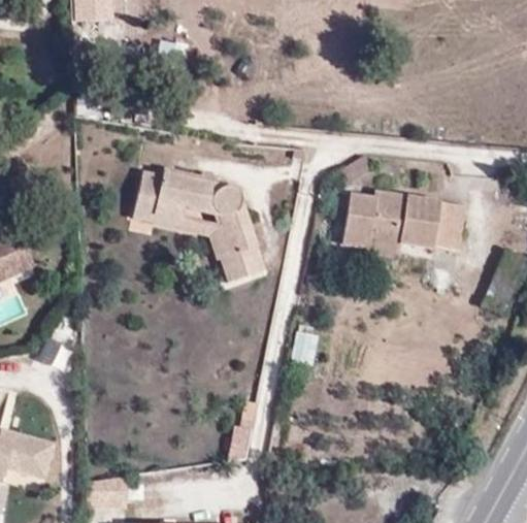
[(69,0),(70,18),(96,17),(95,0),(69,0)]
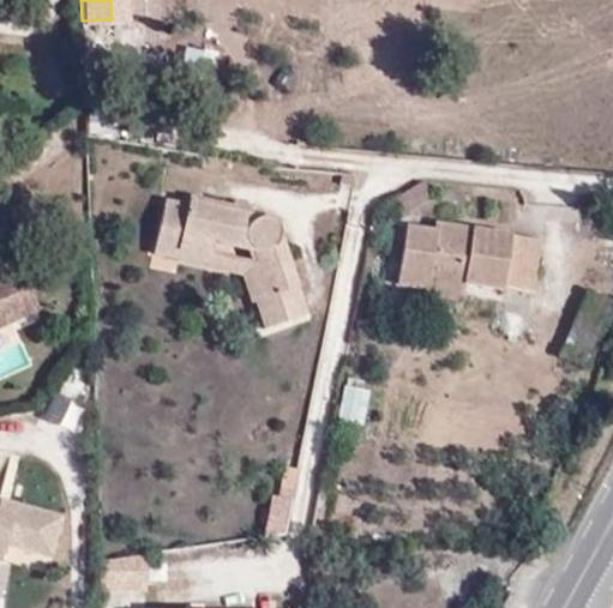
[(128,19),(127,0),(110,0),(112,19),(128,19)]
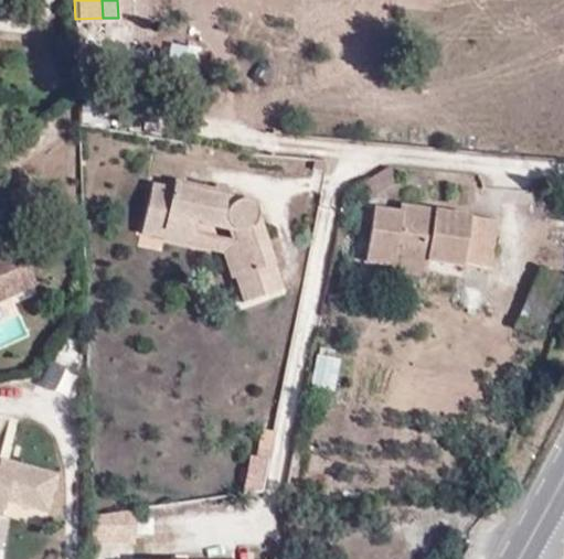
[(220,247),(238,299),(282,285),(257,219),(257,212),(257,204),(253,197),(246,194),(240,194),(173,179),(172,184),(152,181),(145,227),(220,247)]
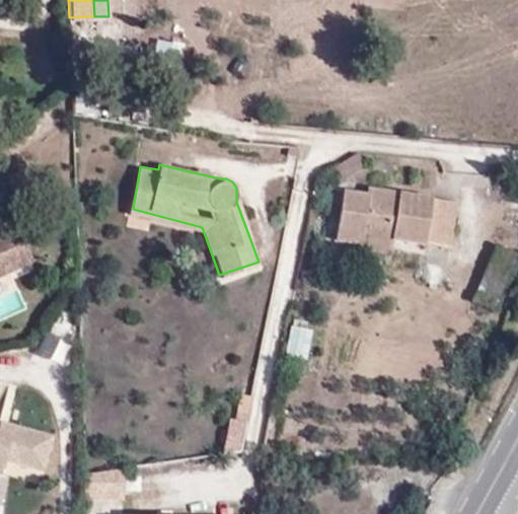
[(367,193),(347,189),(337,235),(385,247),(388,229),(447,241),(454,203),(369,186),(367,193)]
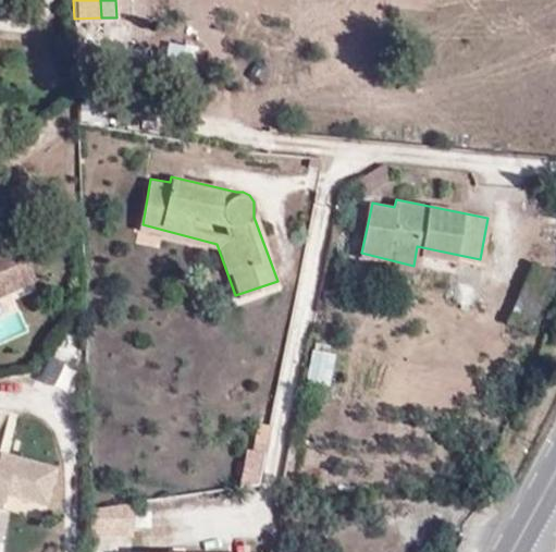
[(0,294),(34,278),(16,237),(0,244),(0,294)]
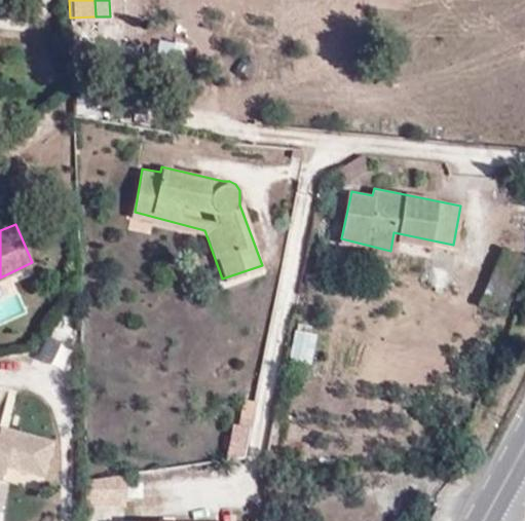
[(293,323),(287,352),(309,357),(315,327),(293,323)]
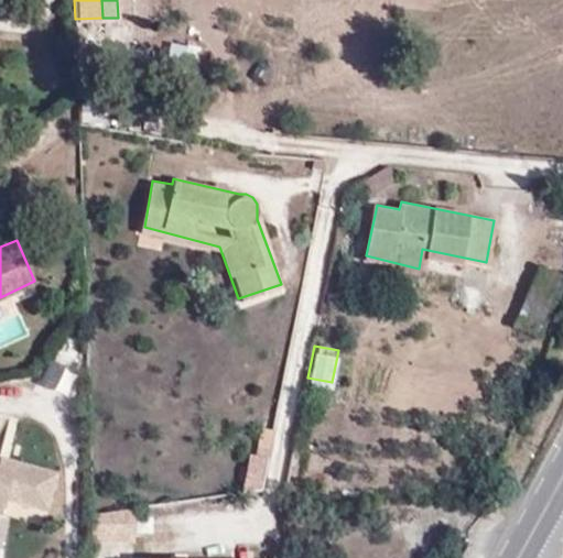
[(273,427),(262,425),(258,445),(270,447),(273,427)]
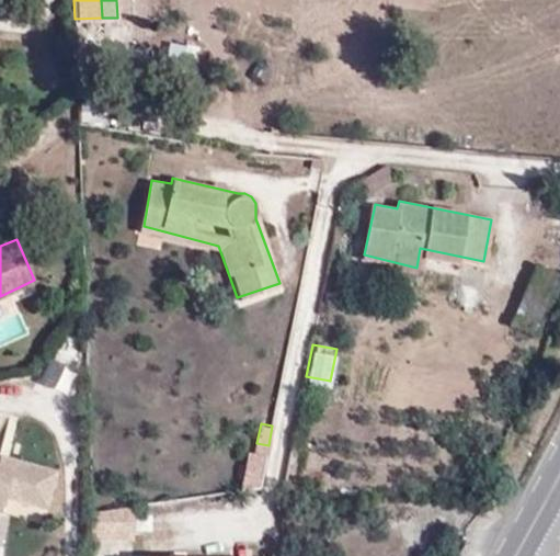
[(269,445),(256,443),(254,452),(266,454),(267,450),(269,445)]
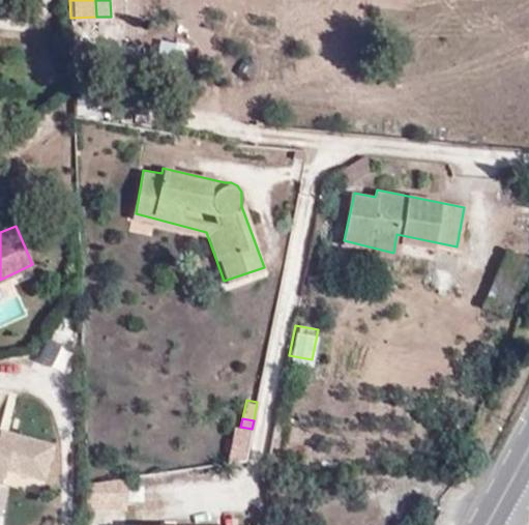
[(246,458),(252,429),(240,427),(234,425),(228,461),(246,458)]
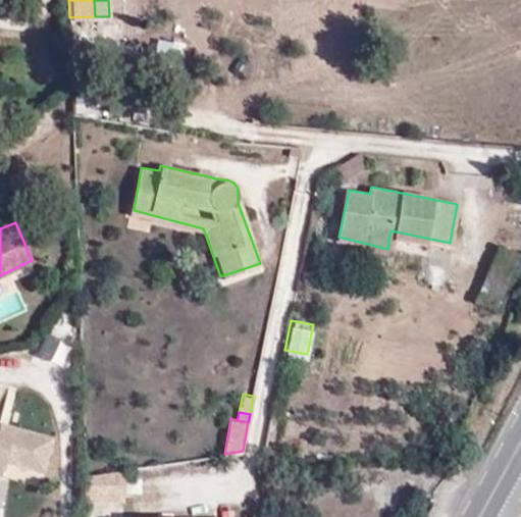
[(40,472),(53,435),(2,422),(0,427),(0,473),(9,460),(40,472)]
